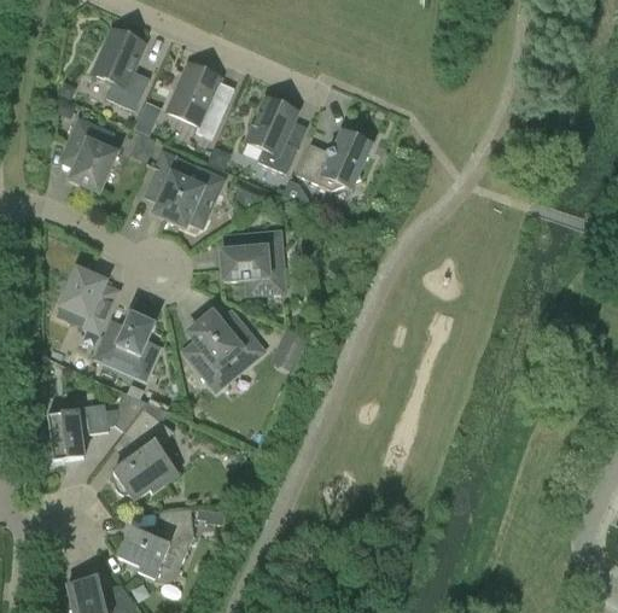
[(105,98),(134,111),(149,77),(130,70),(143,42),(114,29),(106,45),(104,44),(91,73),(112,81),(105,98)]
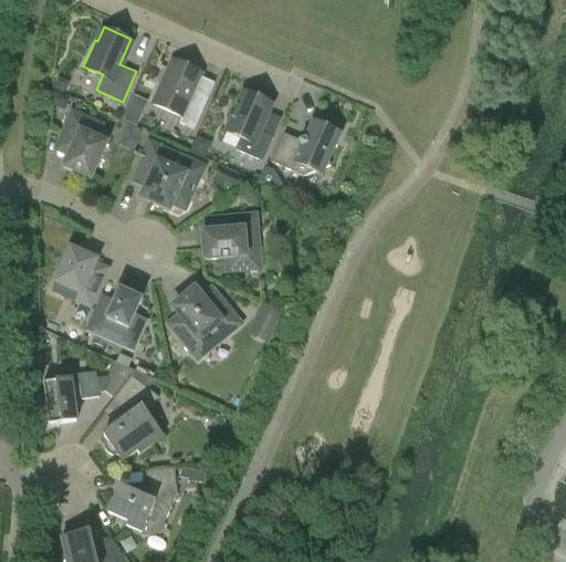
[(202,71),(171,58),(154,97),(168,104),(166,107),(181,115),(179,121),(194,127),(208,95),(196,90),(195,87),(202,71)]
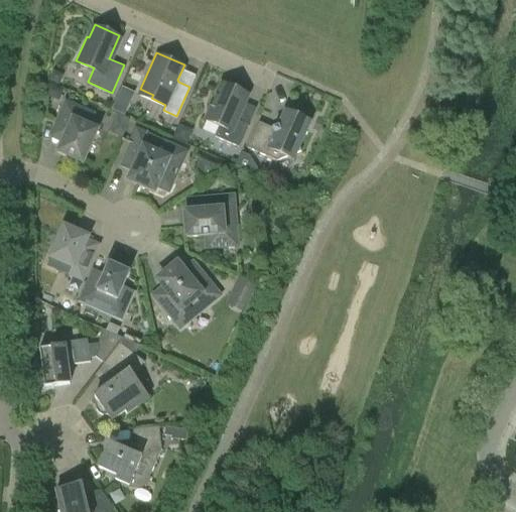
[(54,70),(48,81),(58,85),(61,79),(59,73),(54,70)]
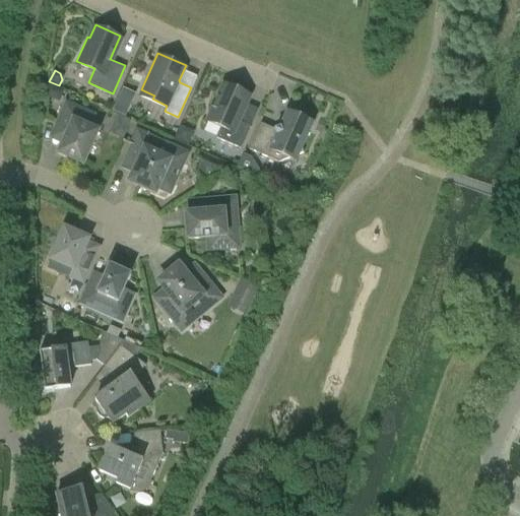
[(46,94),(58,101),(63,88),(59,85),(49,81),(48,80),(46,94)]
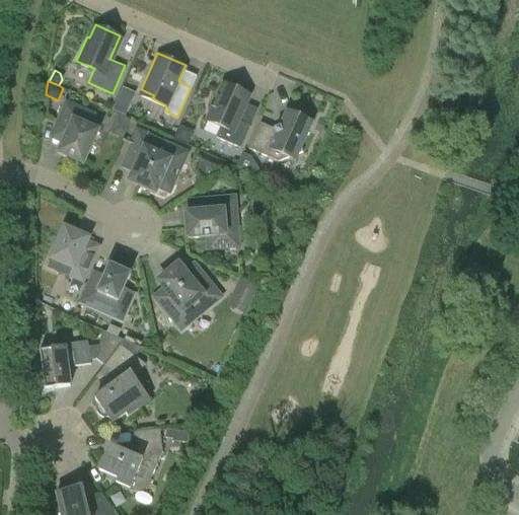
[(234,82),(229,84),(223,81),(207,119),(221,125),(216,135),(240,146),(250,124),(237,118),(248,92),(243,90),(241,85),(234,82)]
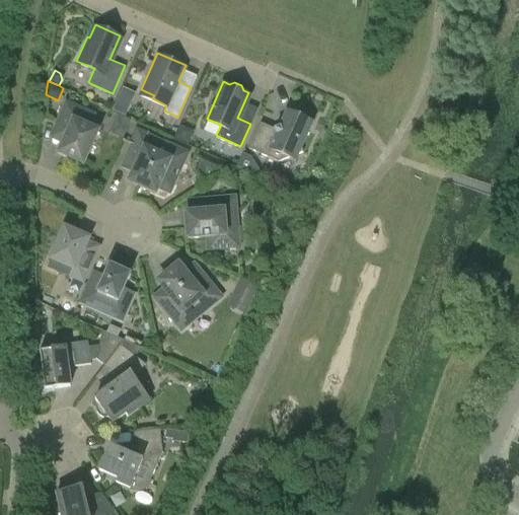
[(135,91),(123,85),(113,108),(124,114),(135,91)]
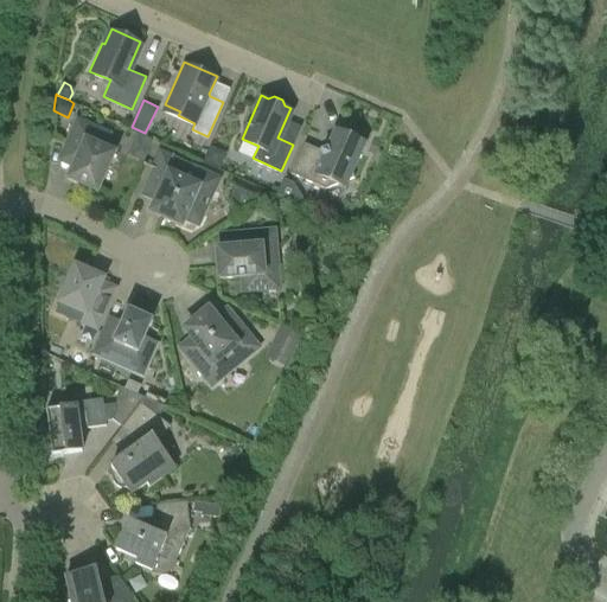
[(82,141),(82,143),(68,177),(96,190),(114,151),(103,146),(107,135),(106,129),(77,116),(69,135),(82,141)]
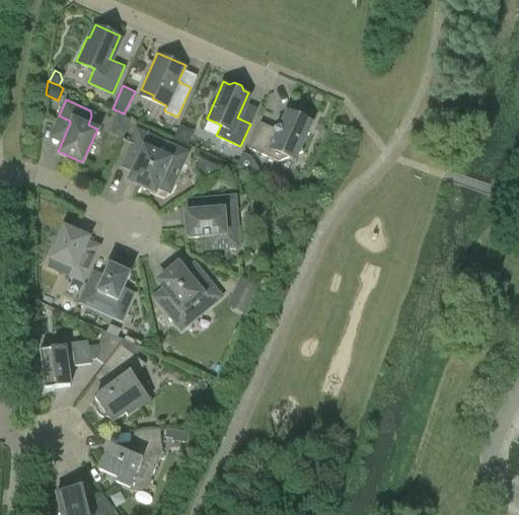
[(261,121),(248,146),(278,159),(279,159),(288,155),(295,158),(298,151),(303,149),(301,145),(311,121),(286,109),(279,125),(275,127),(261,121)]
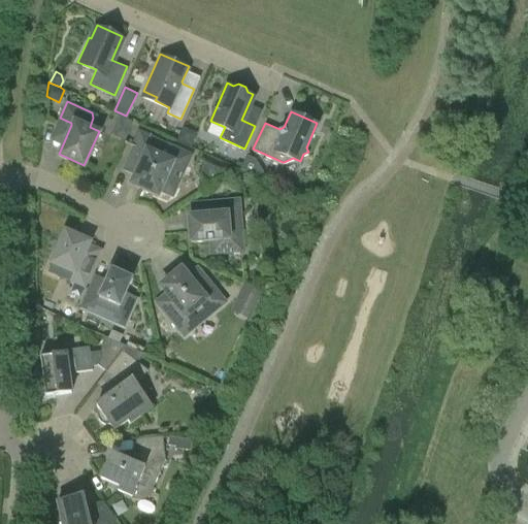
[(132,183),(157,194),(159,190),(173,196),(193,152),(140,127),(132,143),(134,144),(124,167),(136,172),(132,183)]
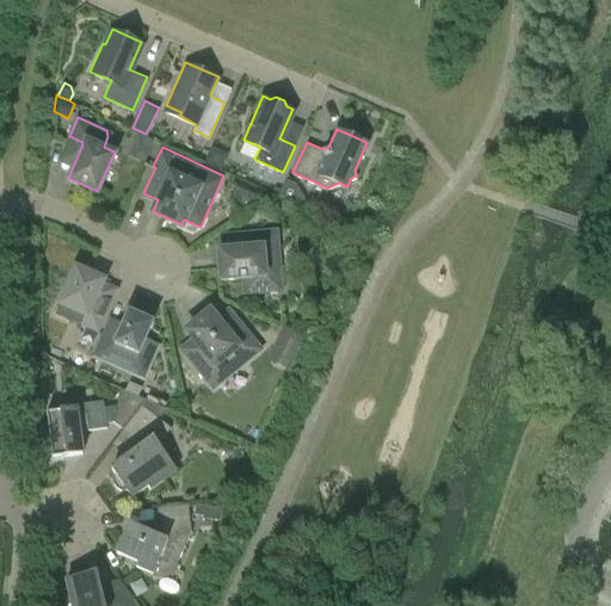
[(229,198),(238,212),(267,195),(236,183),(229,198)]
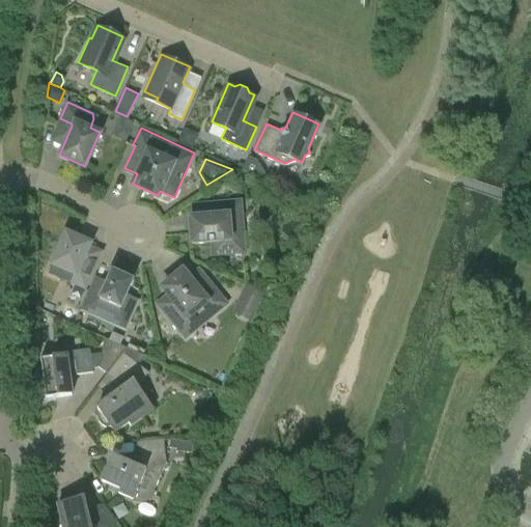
[(213,201),(214,214),(189,216),(191,242),(212,240),(213,253),(244,250),(240,199),(213,201)]
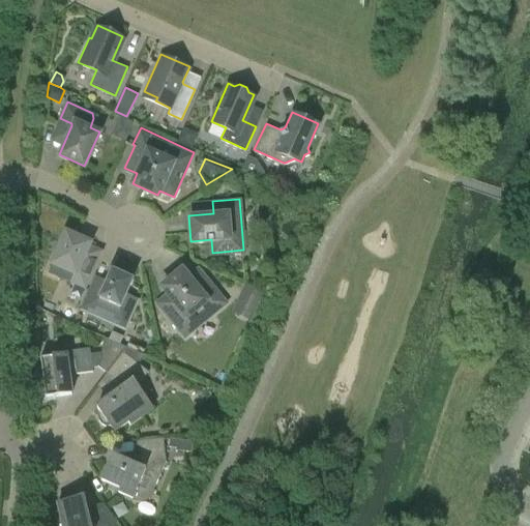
[(85,252),(90,240),(65,230),(51,262),(48,270),(85,286),(97,257),(85,252)]
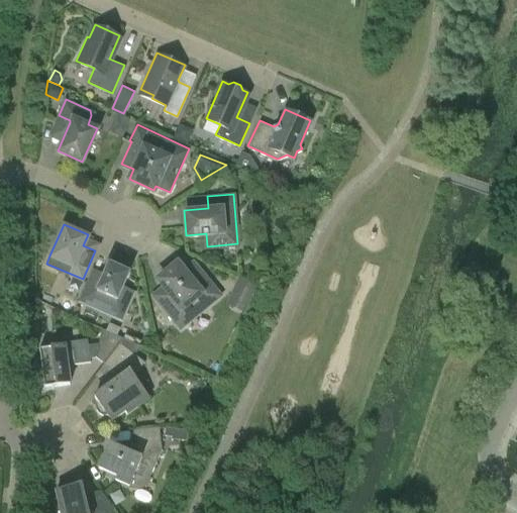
[(193,263),(184,270),(177,262),(158,278),(164,286),(154,294),(180,325),(218,293),(193,263)]
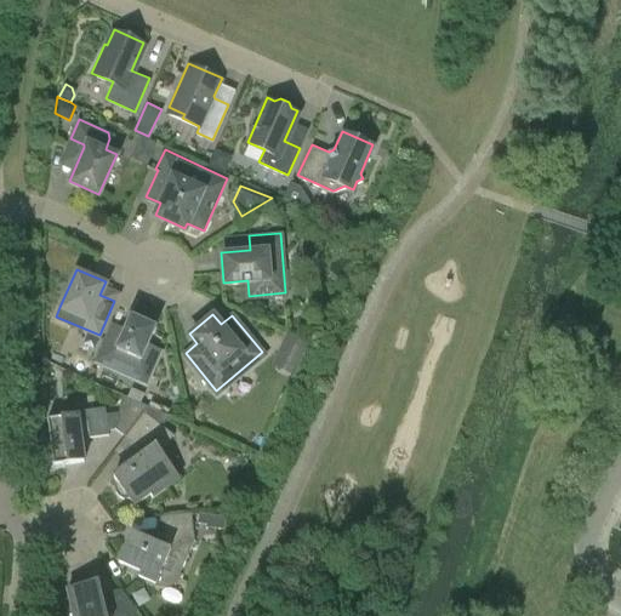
[(161,348),(147,342),(154,326),(130,315),(125,328),(110,321),(93,360),(136,378),(141,368),(152,372),(161,348)]
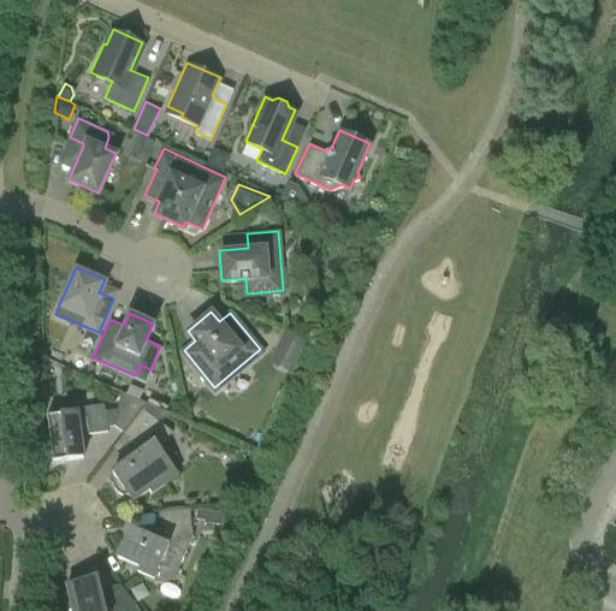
[(284,326),(268,361),(291,371),(306,336),(284,326)]
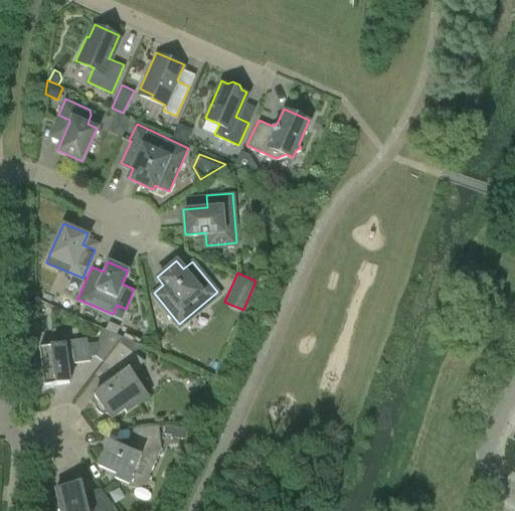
[(58,306),(71,312),(77,299),(64,293),(58,306)]
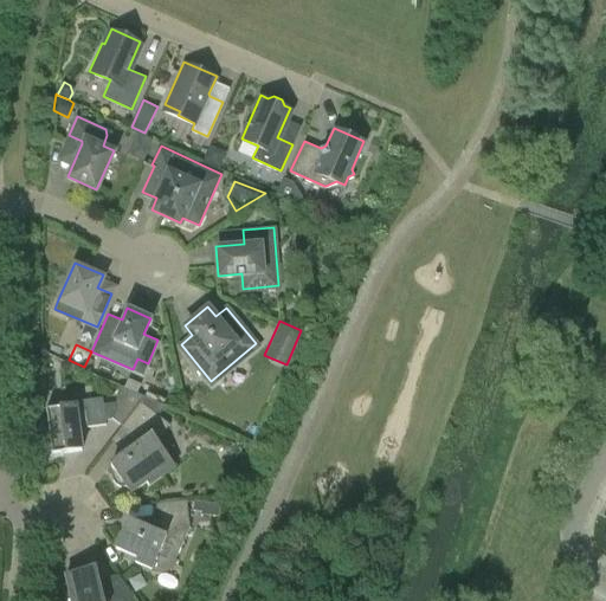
[(64,453),(63,451),(82,448),(78,425),(86,424),(88,425),(105,422),(105,418),(111,417),(113,417),(122,424),(140,400),(143,394),(118,383),(115,400),(103,402),(102,395),(73,399),(75,404),(46,407),(50,440),(47,441),(50,454),(64,453)]
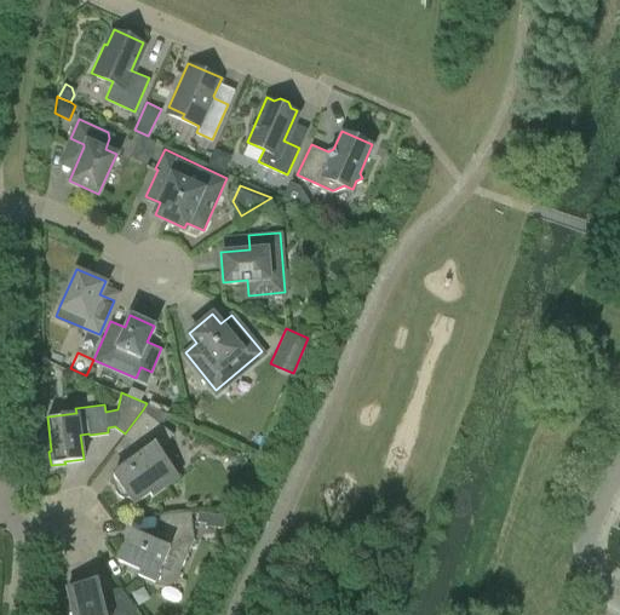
[(143,409),(125,434),(141,446),(136,448),(139,454),(113,473),(116,480),(115,484),(115,489),(119,493),(122,495),(128,495),(133,503),(150,490),(153,494),(173,480),(159,460),(164,455),(159,449),(173,432),(161,423),(168,413),(147,403),(143,409)]
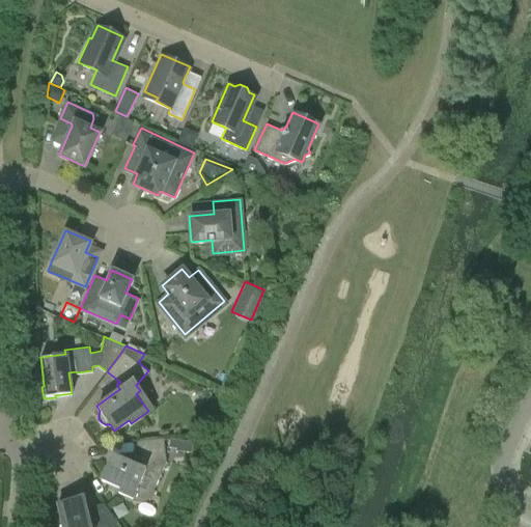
[(141,458),(138,465),(112,453),(102,478),(119,487),(118,491),(133,497),(137,498),(141,498),(144,497),(148,495),(150,493),(154,490),(166,461),(164,437),(139,439),(141,458)]
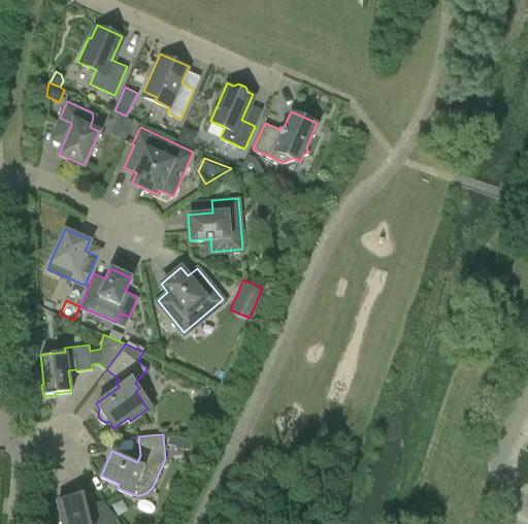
[(91,508),(87,509),(83,493),(57,499),(60,515),(57,515),(56,523),(119,523),(105,503),(94,512),(91,508)]
